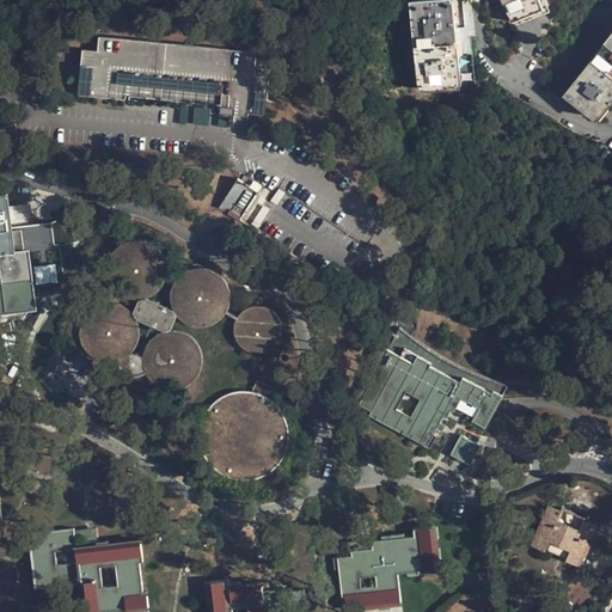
[(421,90),(459,86),(450,2),(448,0),(429,0),(412,1),(421,90)]
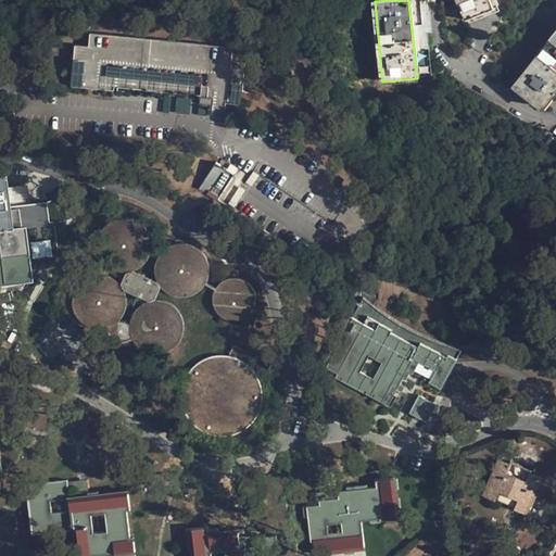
[(457,0),(466,20),(494,8),(491,0),(457,0)]
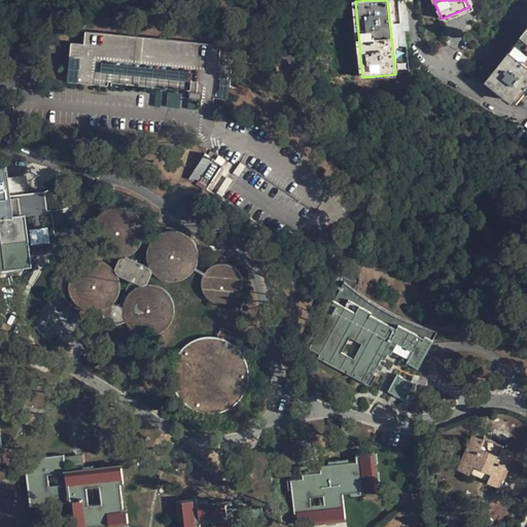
[(222,42),(86,28),(84,40),(72,39),(69,66),(70,67),(69,79),(128,85),(128,82),(190,89),(189,96),(203,98),(203,95),(227,97),(230,83),(231,83),(234,57),(220,55),(222,42)]
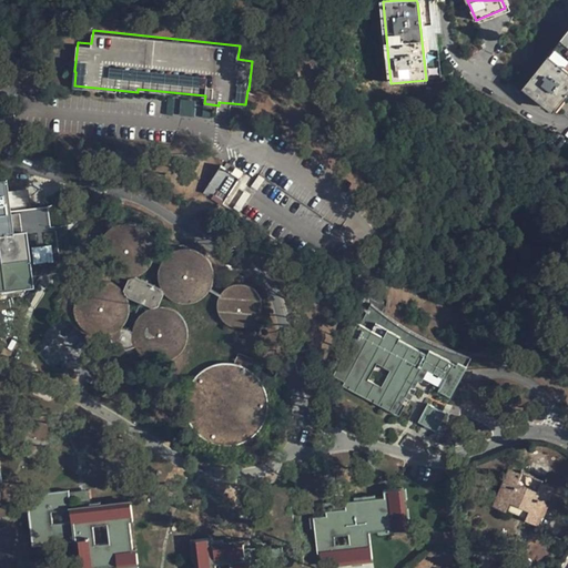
[(567,89),(567,31),(525,87),(553,110),(567,89)]
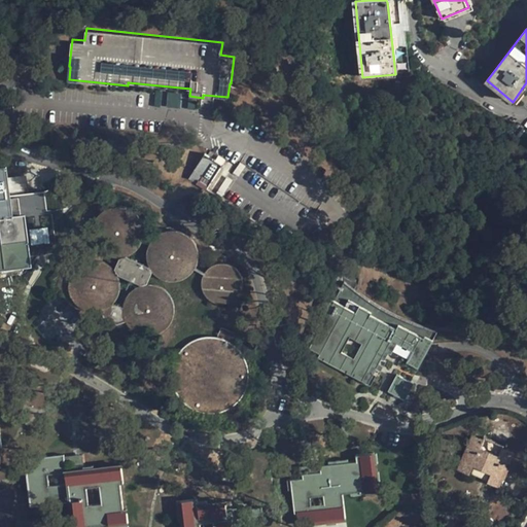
[(207,187),(222,164),(203,151),(187,176),(207,187)]
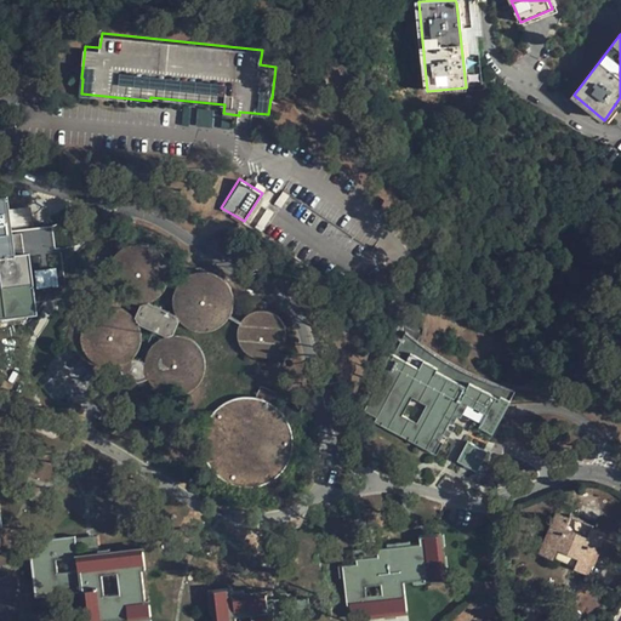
[(7,197),(0,197),(0,315),(35,312),(35,307),(29,254),(15,255),(13,248),(12,234),(7,197)]
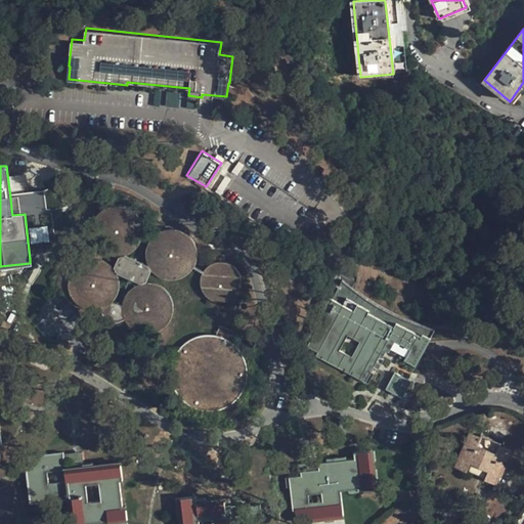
[(106,254),(117,256),(125,254),(136,246),(139,239),(141,233),(141,229),(141,224),(139,218),(136,213),(132,209),(127,207),(122,204),(116,204),(108,204),(100,209),(95,214),(91,220),(90,227),(90,235),(93,242),(96,247),(100,251),(106,254)]
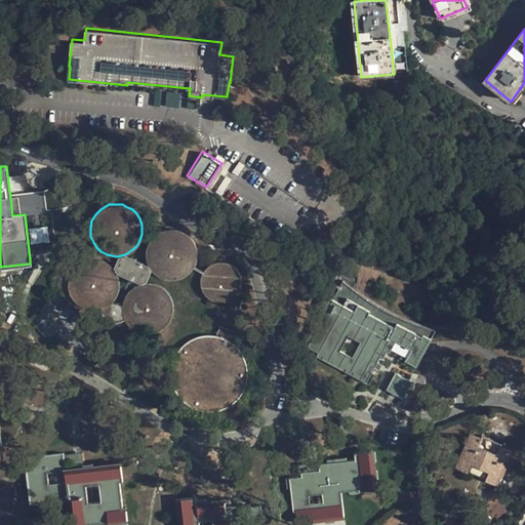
[(48,242),(47,228),(27,229),(29,244),(48,242)]
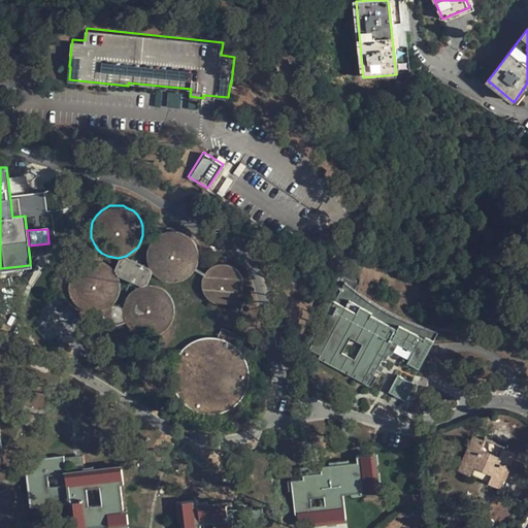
[(146,259),(149,266),(153,272),(158,277),(163,279),(169,282),(174,282),(182,279),(189,276),(194,271),(198,263),(199,257),(199,249),(195,241),(190,235),(185,231),(177,229),(170,229),(165,230),(160,232),(154,236),(150,242),(147,249),(146,254),(146,259)]
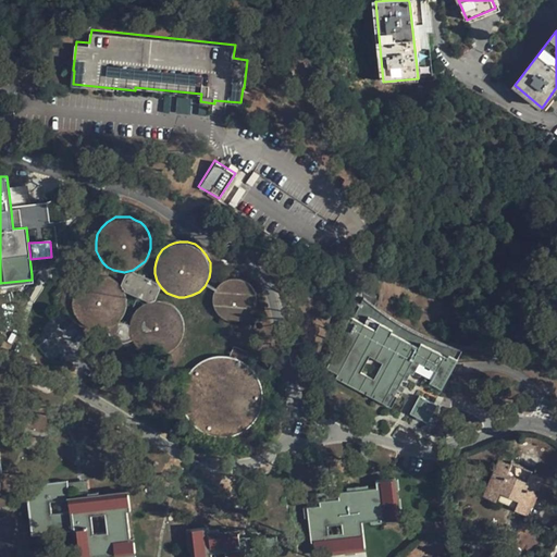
[(125,292),(147,301),(155,299),(161,287),(157,281),(133,270),(124,272),(119,283),(125,292)]
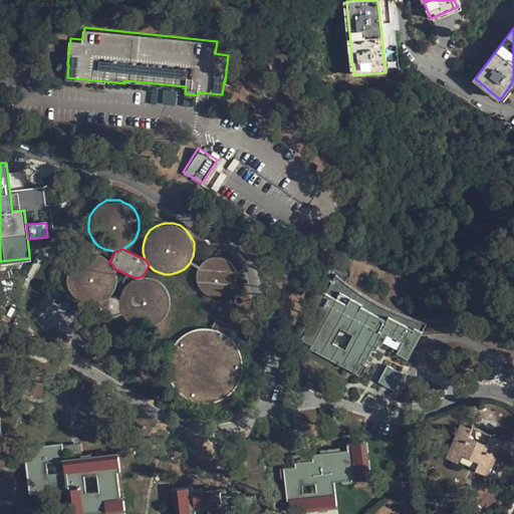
[(107,298),(111,295),(114,289),(116,283),(116,276),(115,269),(109,261),(104,256),(96,254),(89,253),(83,254),(79,255),(74,259),(69,264),(66,271),(65,278),(66,286),(71,294),(77,300),(82,303),(91,304),(100,303),(107,298)]
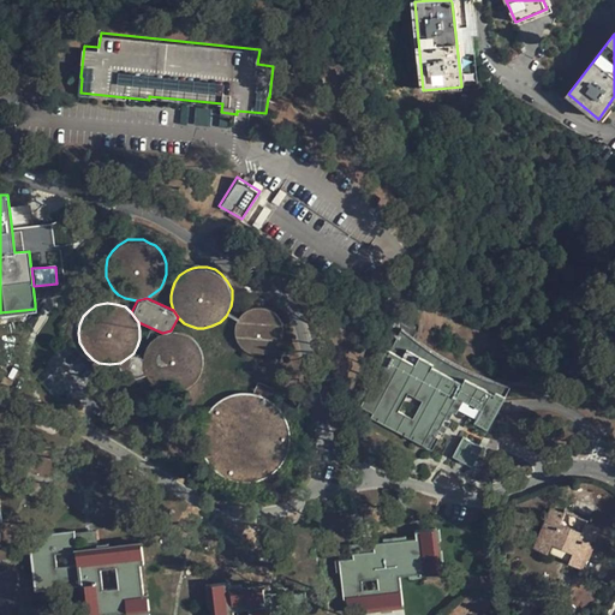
[(252,352),(258,353),(266,352),(274,347),(279,341),(282,333),(282,324),(280,318),(275,311),(268,306),(258,305),(250,306),(243,310),(238,316),(234,324),(236,333),(237,340),(242,345),(245,348),(252,352)]
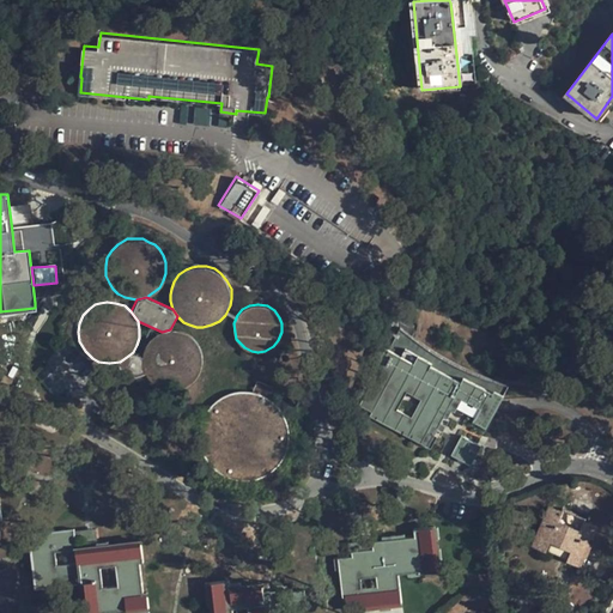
[(145,347),(141,356),(143,369),(146,377),(151,383),(158,388),(167,392),(176,390),(184,389),(190,384),(196,378),(201,370),(202,362),(202,354),(199,346),(193,338),(187,334),(178,331),(170,329),(162,332),(151,338),(145,347)]
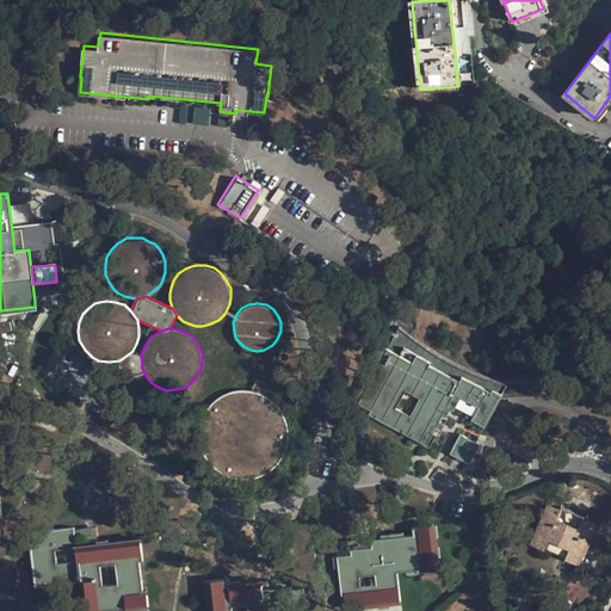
[(369,417),(429,445),(434,436),(431,434),(442,413),(444,415),(449,407),(452,408),(458,396),(476,406),(470,418),(483,426),(501,390),(492,386),(489,389),(461,375),(458,378),(430,363),(430,359),(417,352),(411,360),(383,346),(374,366),(376,370),(372,376),(369,375),(358,394),(360,396),(357,406),(370,412),(369,417)]
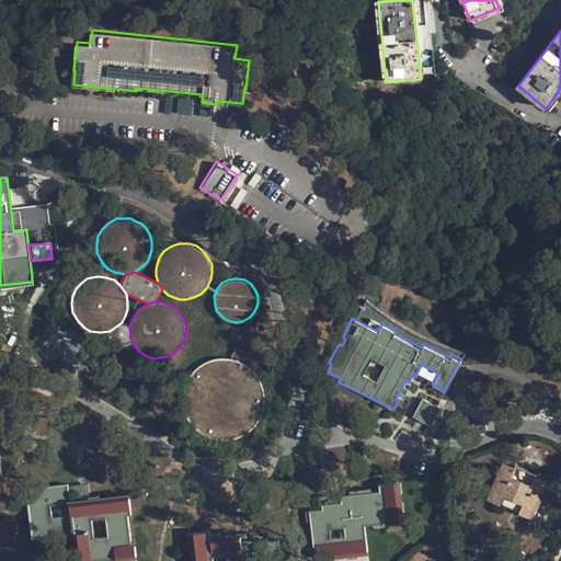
[(130,338),(129,325),(122,322),(117,325),(110,331),(111,334),(124,340),(130,338)]
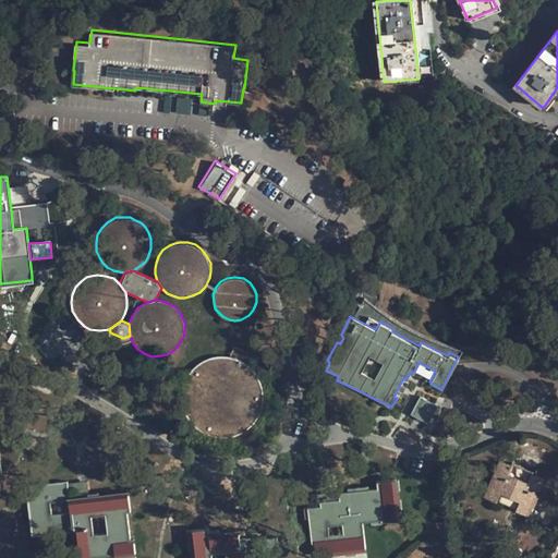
[(247,353),(233,346),(229,354),(218,354),(213,355),(205,358),(196,364),(186,374),(183,381),(181,389),(181,401),(183,409),(186,416),(191,423),(197,428),(202,432),(209,435),(220,437),(228,437),(233,436),(241,433),(246,431),(251,426),(256,421),(261,413),(263,409),(264,403),(264,398),(264,389),(263,384),(259,376),(255,370),(251,365),(244,360),(247,353)]
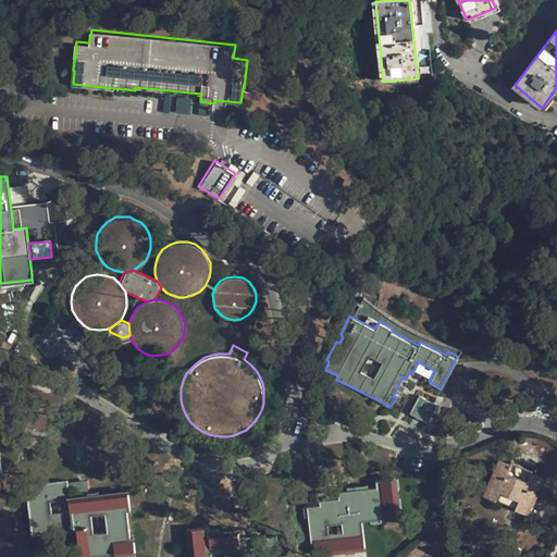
[(408,380),(405,379),(403,376),(393,396),(396,397),(399,397),(408,380)]
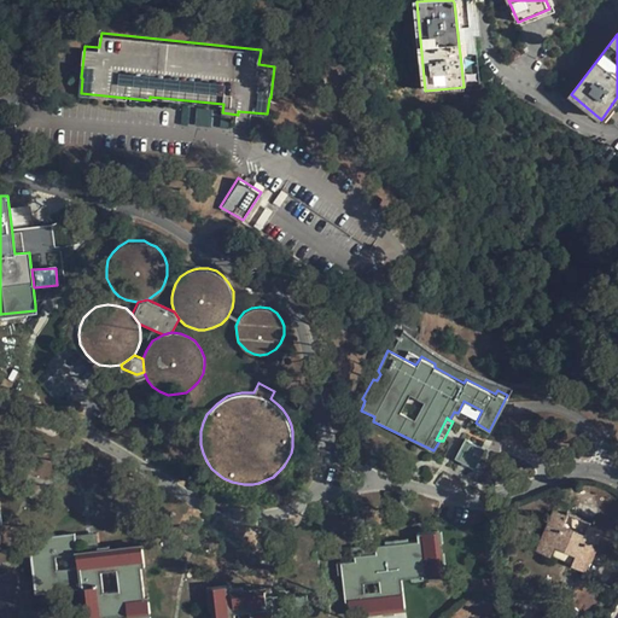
[(485,448),(465,438),(455,458),(474,467),(485,448)]
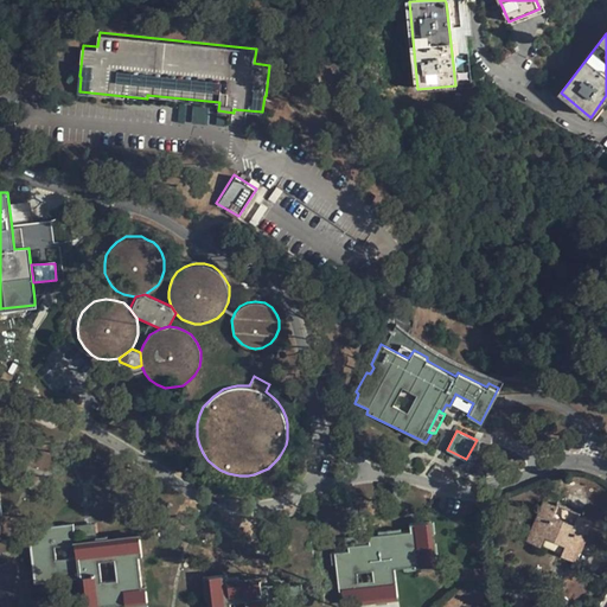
[(575,551),(582,536),(585,531),(587,530),(590,523),(542,500),(525,540),(541,545),(544,536),(548,538),(558,543),(564,545),(561,554),(575,561),(579,554),(575,551)]
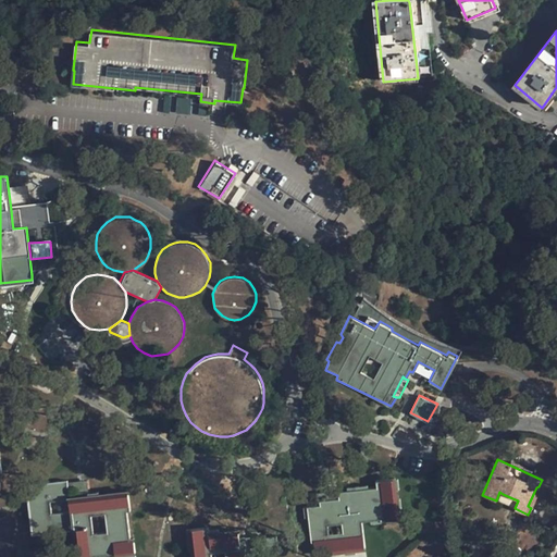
[(375,487),(335,493),(336,499),(318,502),(318,507),(305,508),(308,537),(312,537),(314,556),(363,549),(360,520),(380,519),(380,521),(399,520),(395,478),(375,480),(375,487)]
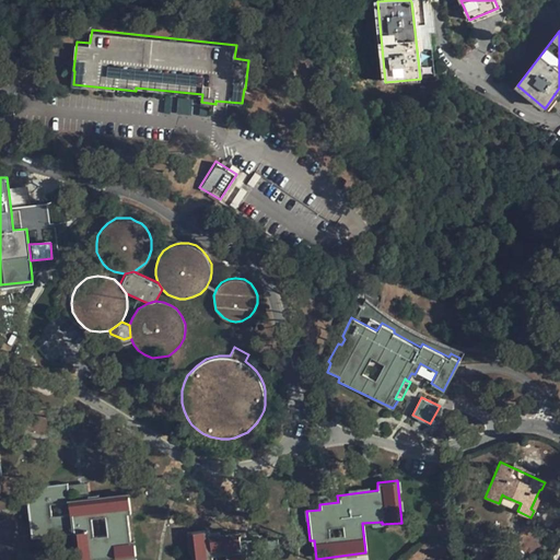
[(133,543),(129,541),(127,513),(129,512),(127,493),(89,499),(69,501),(67,487),(66,482),(28,488),(30,497),(26,498),(31,538),(72,533),(74,559),(92,559),(92,558),(115,555),(116,558),(135,556),(133,543)]
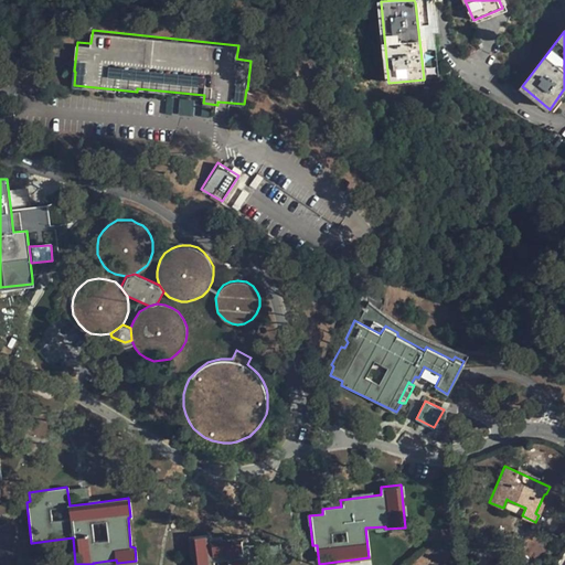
[(88,489),(67,491),(70,505),(89,503),(88,489)]
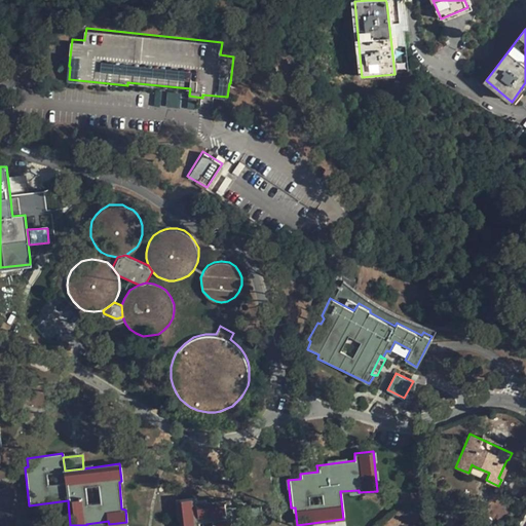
[(509,466),(504,464),(498,478),(501,480),(509,466)]
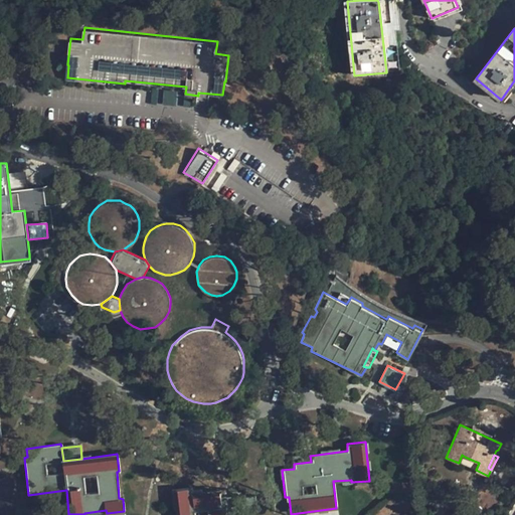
[(293,458),(294,464),(311,462),(310,456),(293,458)]
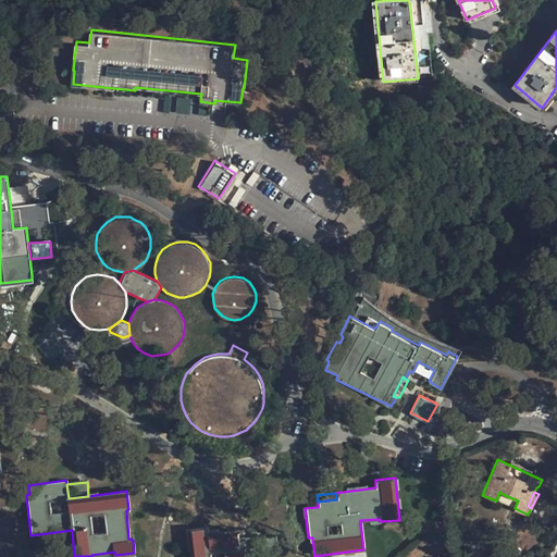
[(509,506),(512,498),(503,494),(500,502),(509,506)]
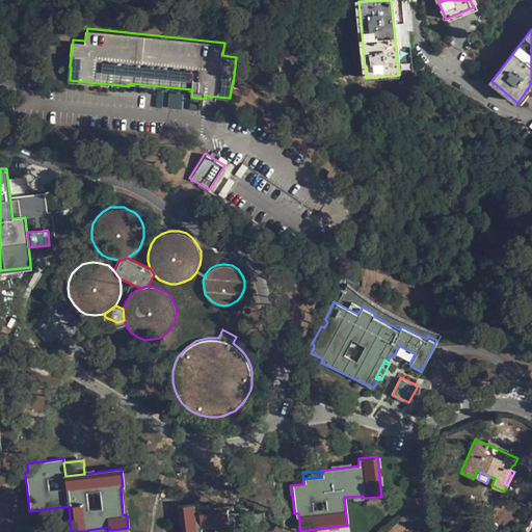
[(229,523),(227,506),(210,507),(210,505),(198,505),(197,503),(178,505),(180,524),(182,524),(183,531),(263,531),(264,529),(266,528),(264,512),(244,513),(245,521),(229,523)]
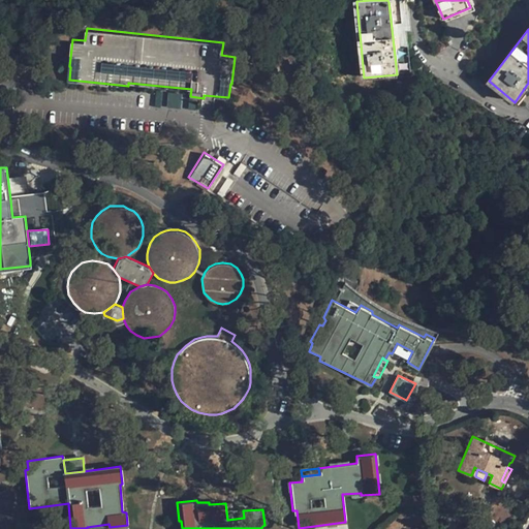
[(241,501),(225,503),(227,520),(244,518),(243,510),(241,501)]
